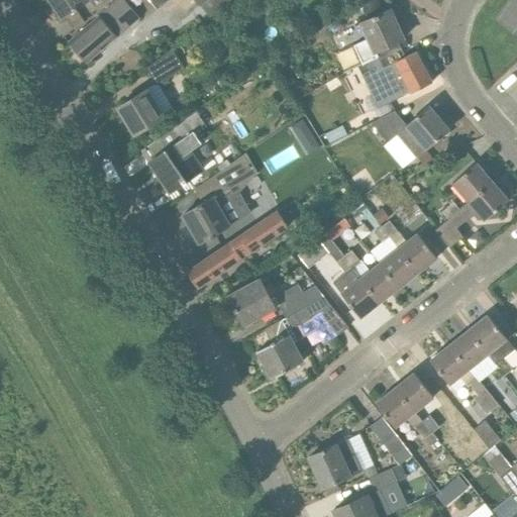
[(48,0),(63,18),(88,0),(48,0)]
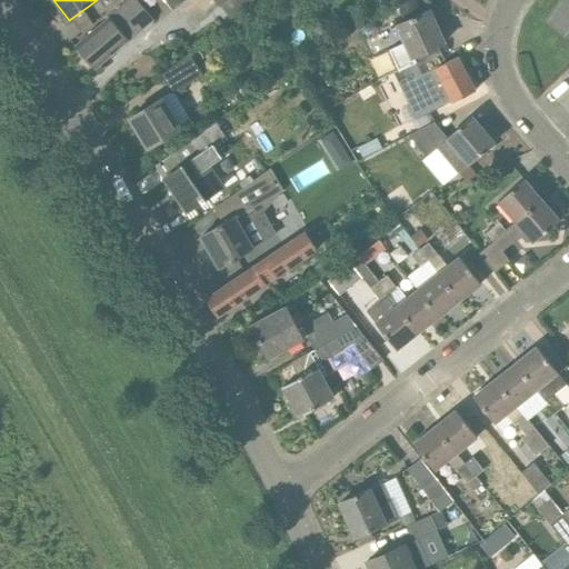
[(137,0),(130,0),(76,45),(95,68),(130,39),(129,38),(152,19),(137,0)]
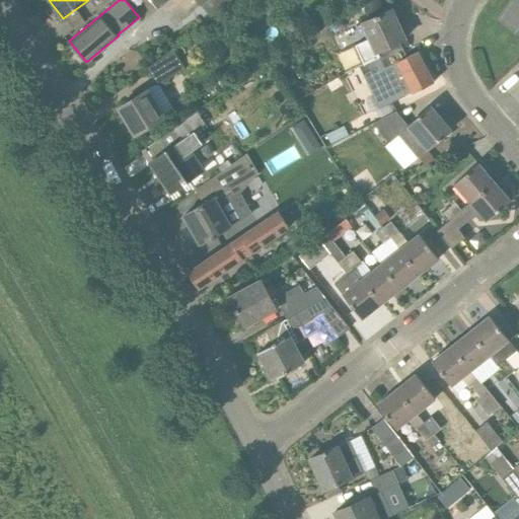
[(518,32),(518,9),(511,4),(500,19),(518,32)]
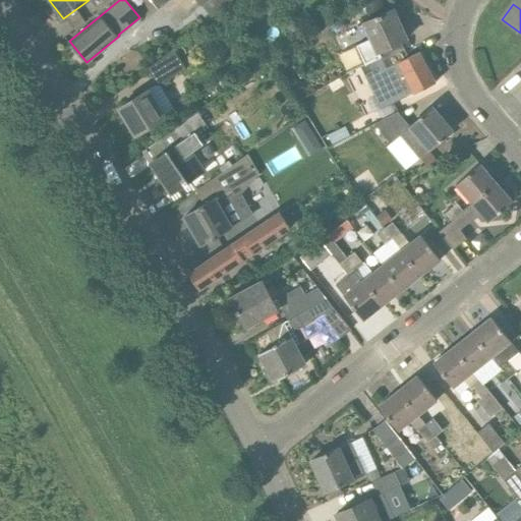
[(383,59),(405,49),(401,42),(407,39),(394,9),(362,24),(369,39),(357,46),(362,59),(364,58),(366,63),(381,56),(383,59)]
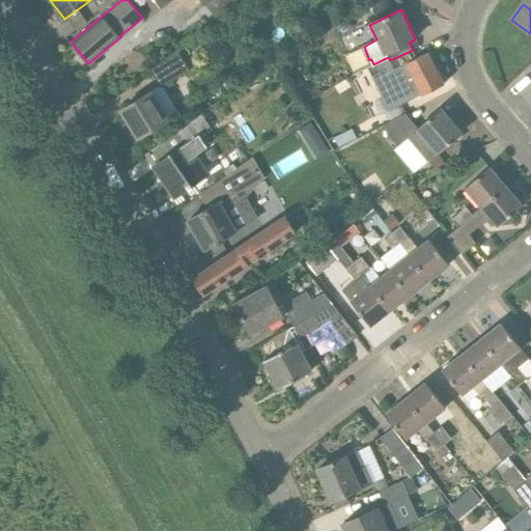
[(162,85),(197,64),(187,46),(151,72),(160,86),(162,85)]
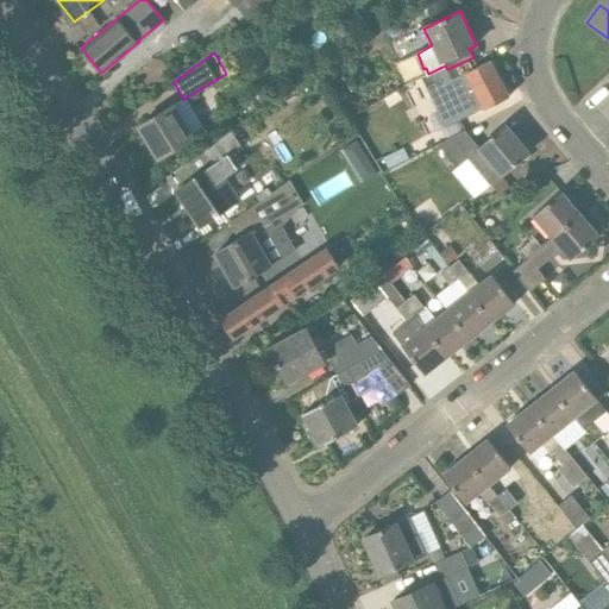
[(473,57),(447,69),(437,75),(422,82),(433,104),(435,107),(449,100),(450,102),(459,120),(483,110),(509,96),(490,60),(478,67),(473,57)]
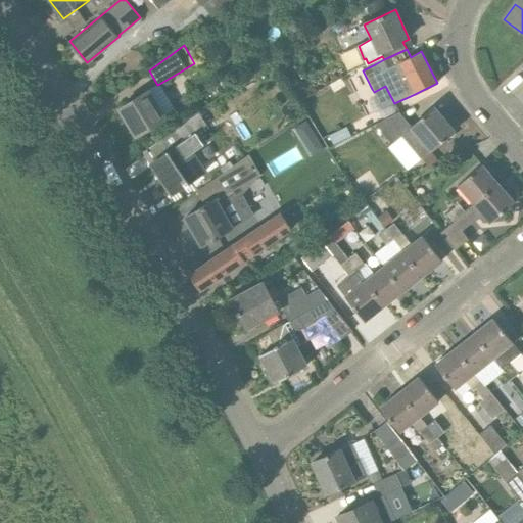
[(299,98),(307,94),(297,78),(290,83),(299,98)]
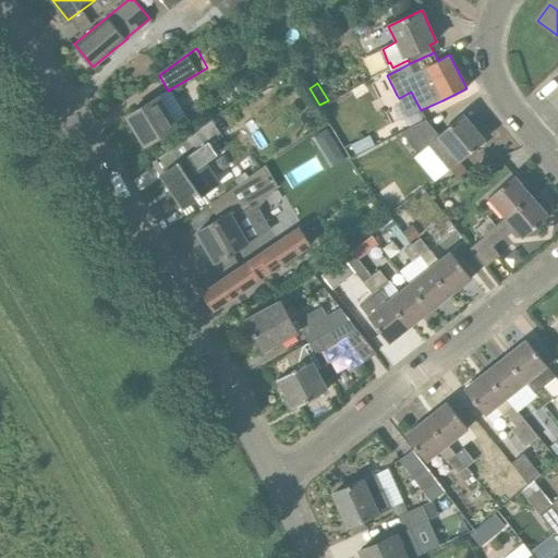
[(187,119),(170,89),(168,91),(161,95),(128,114),(145,145),(179,124),(187,119)]
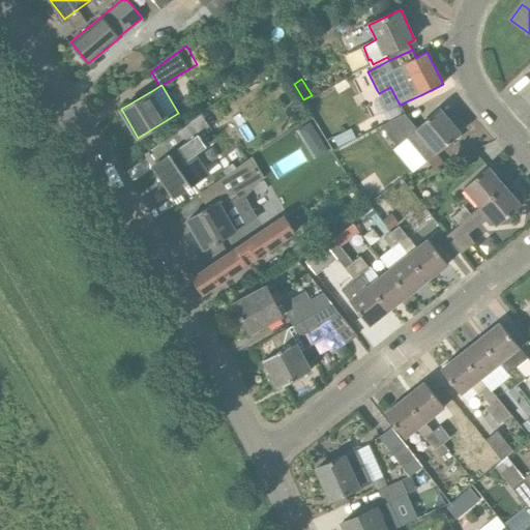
[(440,109),(417,128),(405,113),(380,125),(372,130),(390,153),(407,139),(427,162),(427,160),(431,167),(441,158),(437,152),(460,133),(440,109)]
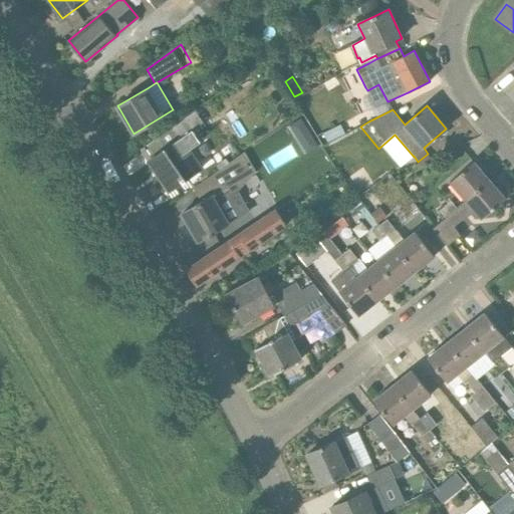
[(196,110),(185,118),(159,137),(166,149),(152,158),(163,174),(160,176),(170,191),(204,167),(192,150),(203,142),(194,129),(204,122),(196,110)]
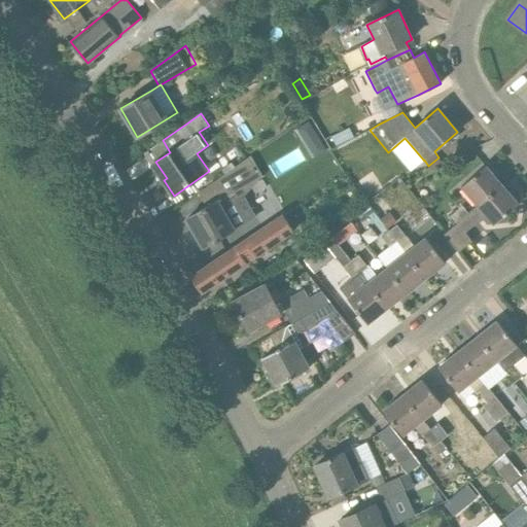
[(313,154),(326,148),(315,120),(302,126),(313,154)]
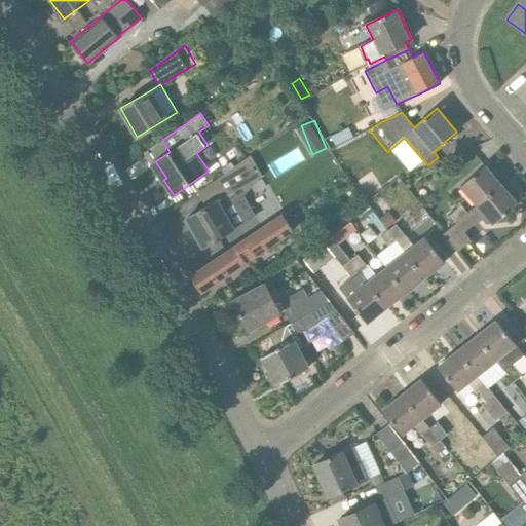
[(250,156),(202,190),(211,204),(186,218),(202,247),(235,228),(255,217),(243,195),(265,182),(250,156)]
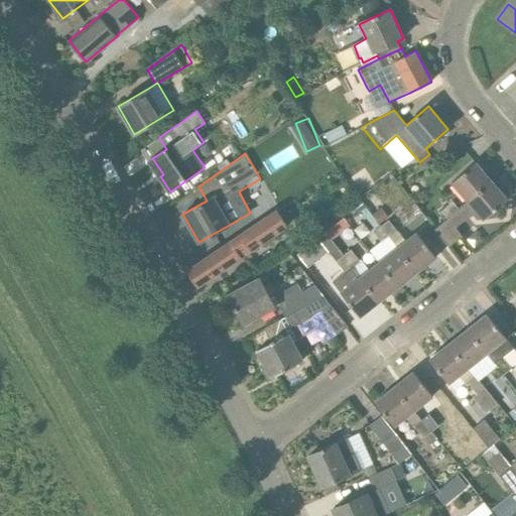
[(452,182),(467,200),(492,180),(476,161),(452,182)]
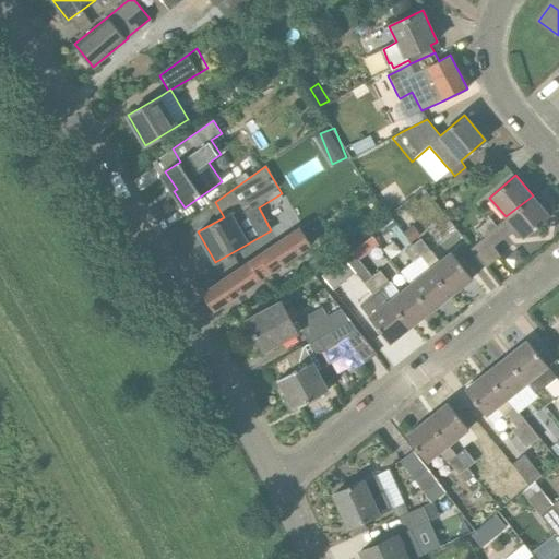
[(533,195),(506,216),(496,225),(484,235),(470,248),(486,266),(500,254),(497,250),(492,248),(515,228),(524,238),(550,215),(533,195)]
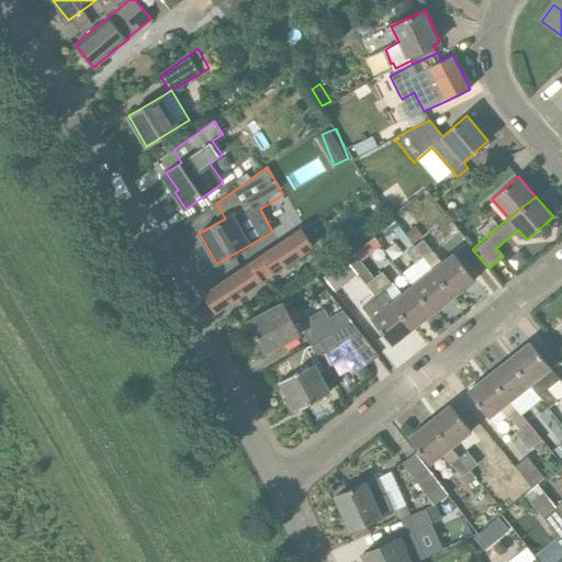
[(486,236),(498,226),(493,220),(481,231),(486,236)]
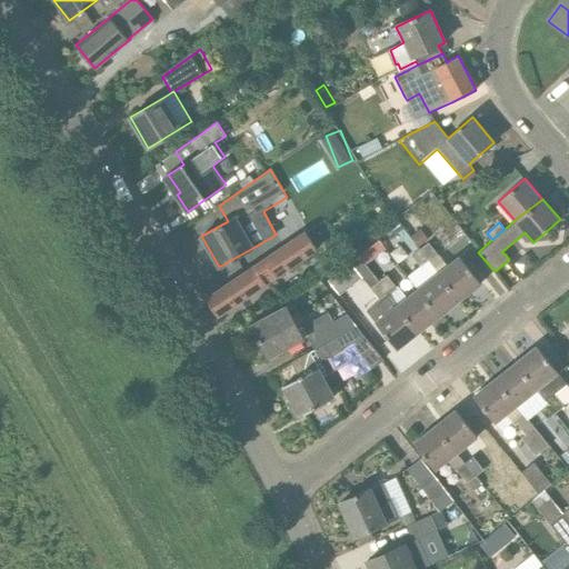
[(218,315),(297,261),(316,249),(308,236),(306,232),(207,298),(218,315)]
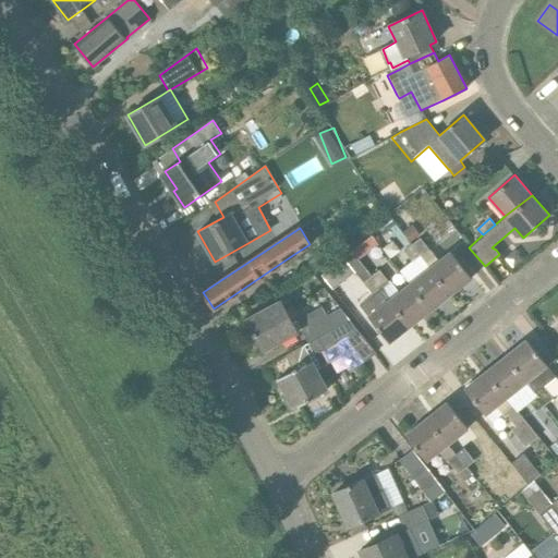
[(412,244),(422,257),(431,251),(421,238),(420,239),(412,244)]
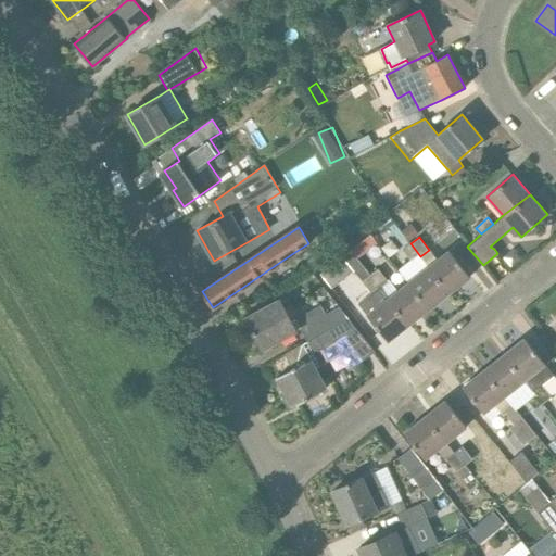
[(413,263),(420,256),(411,243),(403,250),(413,263)]
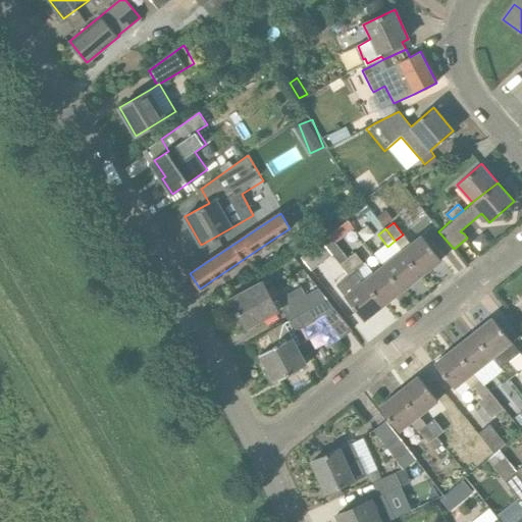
[(286,247),(293,256),(311,242),(305,233),(286,247)]
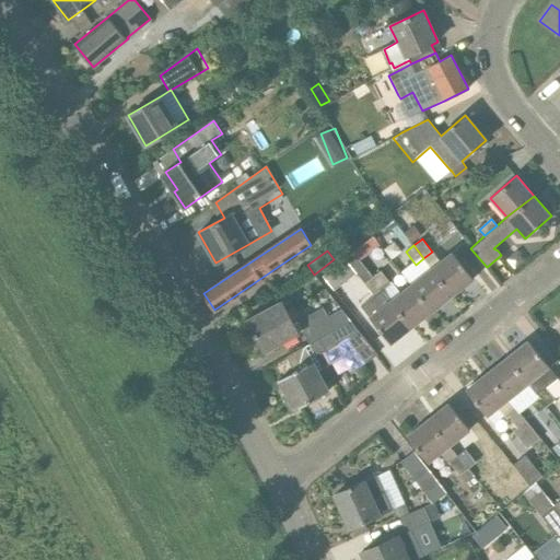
[(474,279),(452,251),(431,268),(453,295),(474,279)]
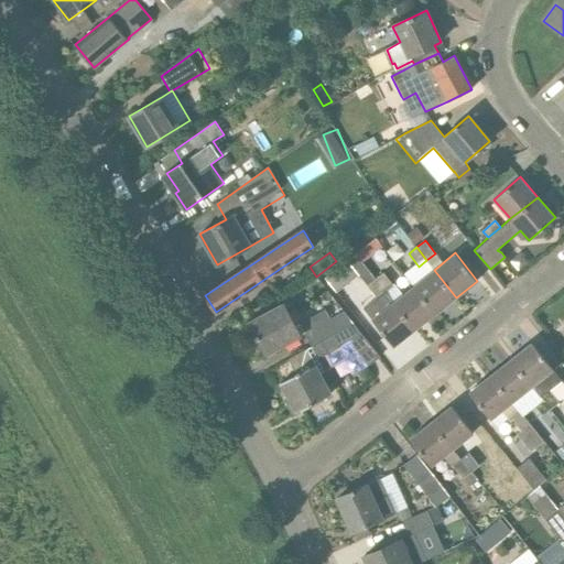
[(394,346),(415,329),(375,279),(356,253),(347,260),(367,285),(384,308),(371,318),(394,346)]
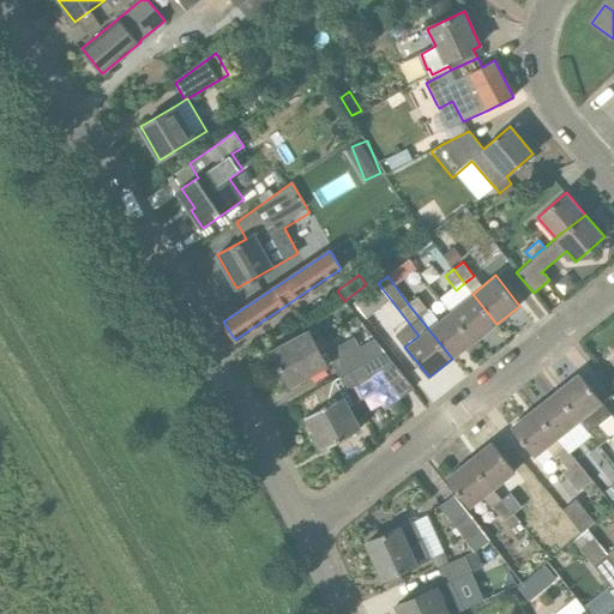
[(475,341),(497,324),(473,294),(464,283),(456,290),(441,300),(450,311),(475,341)]
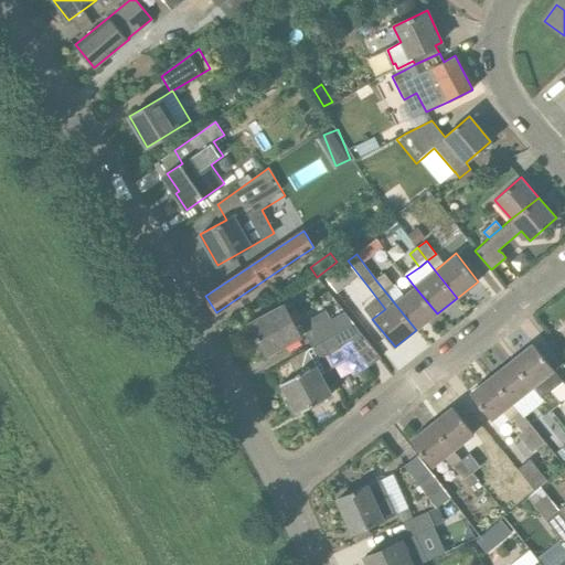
[(416,330),(437,313),(414,286),(403,295),(395,285),(394,285),(384,273),(375,279),(416,330)]
